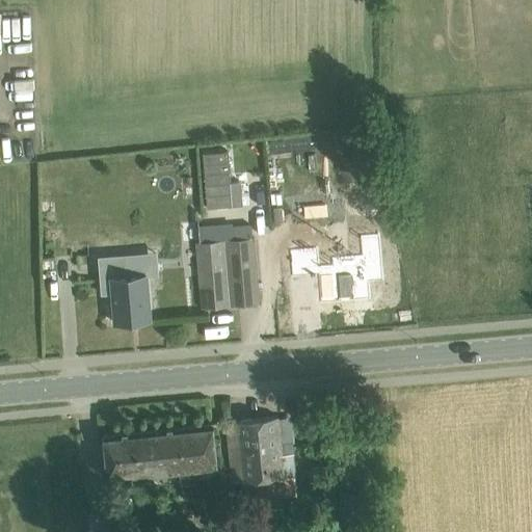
[(228,150),(204,152),(208,207),(242,204),(241,182),(231,182),(228,150)]
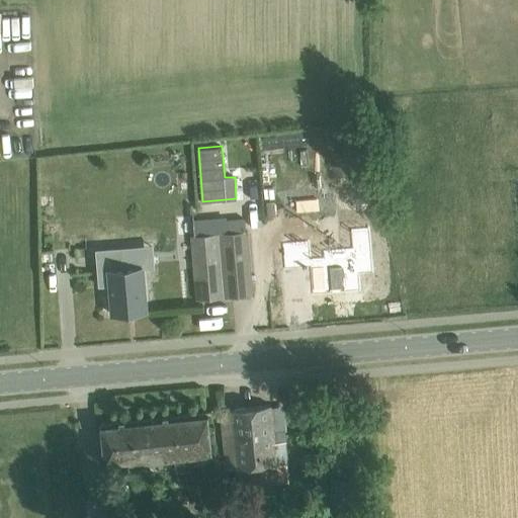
[(245,219),(227,221),(228,233),(246,231),(245,219)]
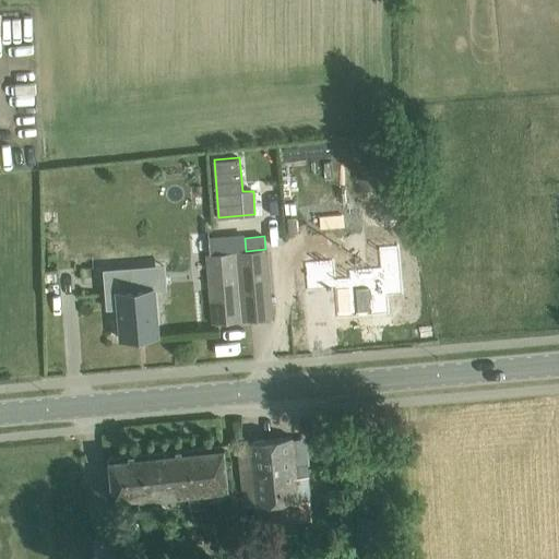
[(313,259),(304,260),(305,270),(306,270),(308,290),(334,288),(336,308),(336,318),(389,313),(388,295),(403,294),(397,242),(394,242),(394,245),(378,247),(381,274),(335,278),(333,260),(313,261),(313,259)]
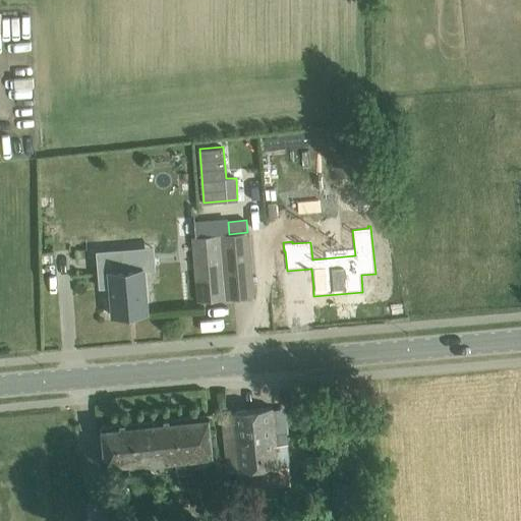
[(229,234),(192,237),(197,301),(254,297),(249,232),(247,232),(229,234)]
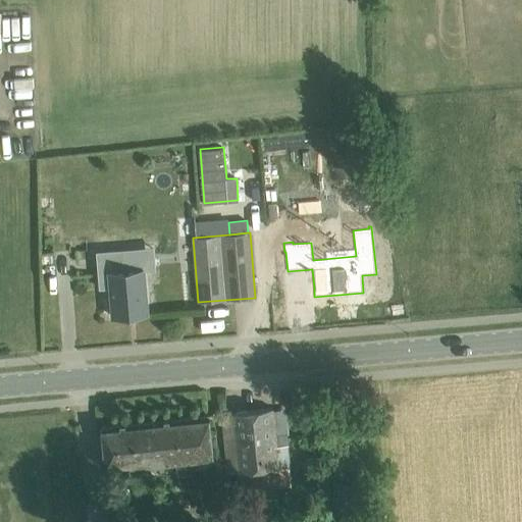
[(121,251),(99,253),(102,285),(110,285),(113,315),(148,312),(144,268),(123,270),(121,251)]
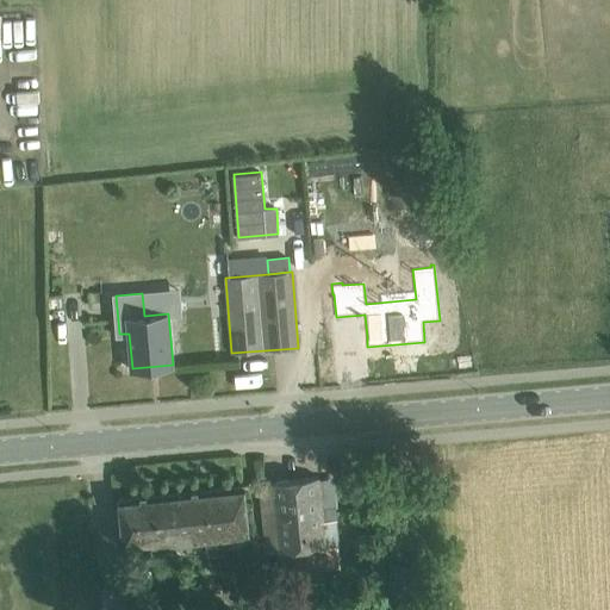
[(272,481),(260,483),(266,553),(279,551),(281,572),(329,566),(338,566),(337,543),(340,543),(336,520),(334,520),(324,521),(323,510),(332,509),(330,487),(321,487),(319,477),(272,481)]
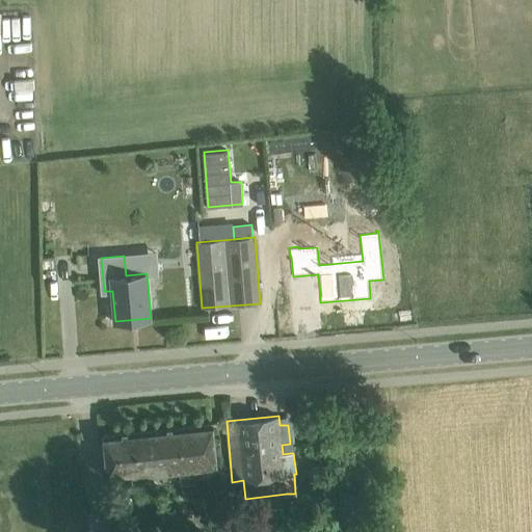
[(104,433),(108,477),(217,466),(213,423),(104,433)]
